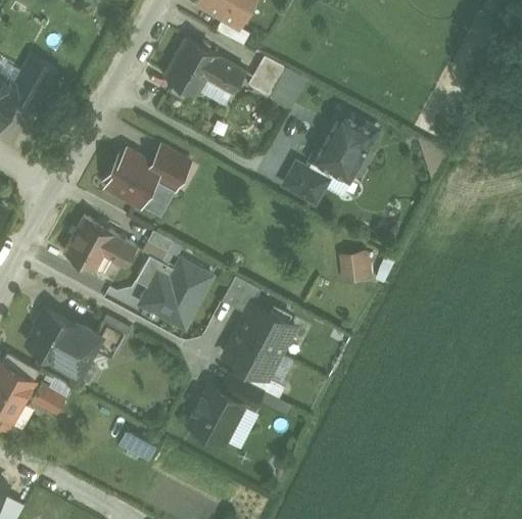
[(197,0),(195,3),(222,18),(232,25),(233,22),(245,0),(247,0),(253,3),(254,0),(197,0)]
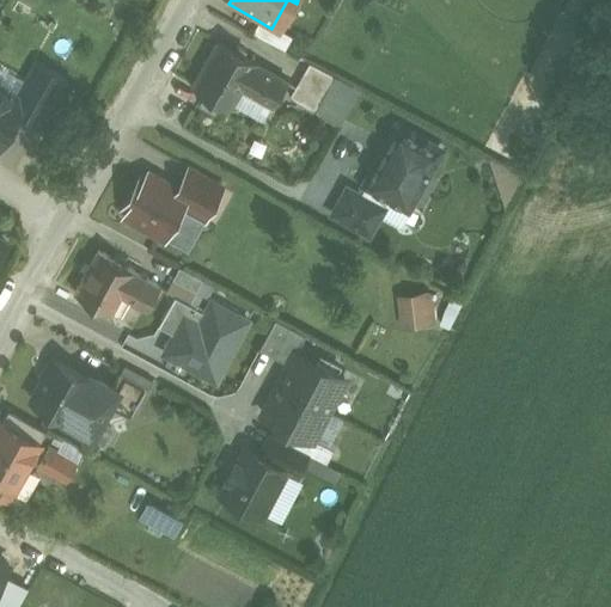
[(272,29),(260,22),(252,35),(275,47),(283,34),(273,26),(272,29)]
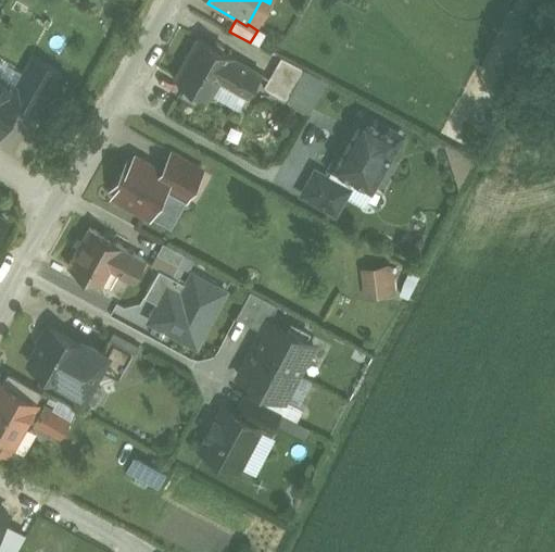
[(265,35),(257,30),(250,42),(257,47),(265,35)]
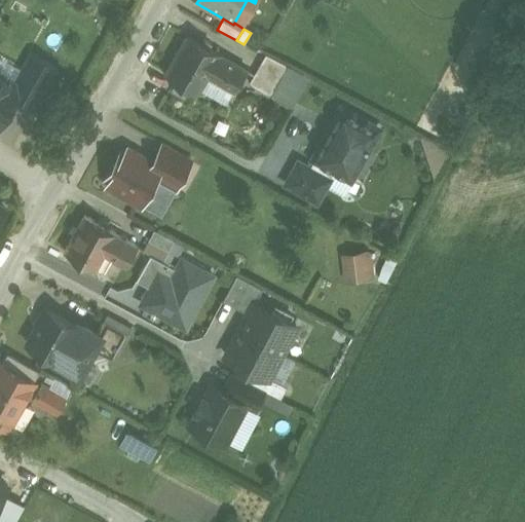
[(246,73),(186,38),(163,76),(196,96),(207,77),(233,92),(246,73)]
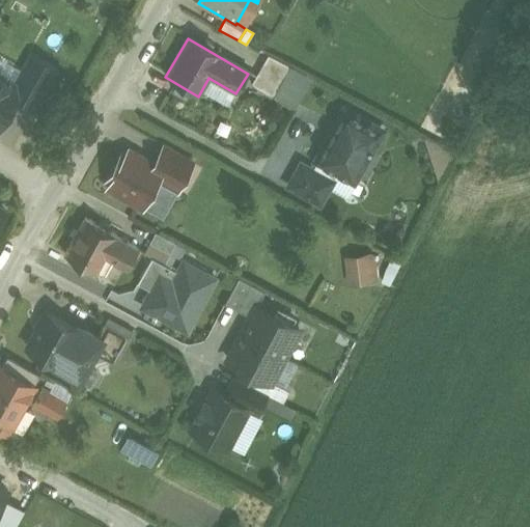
[(289,67),(268,56),(251,86),(272,99),(289,67)]
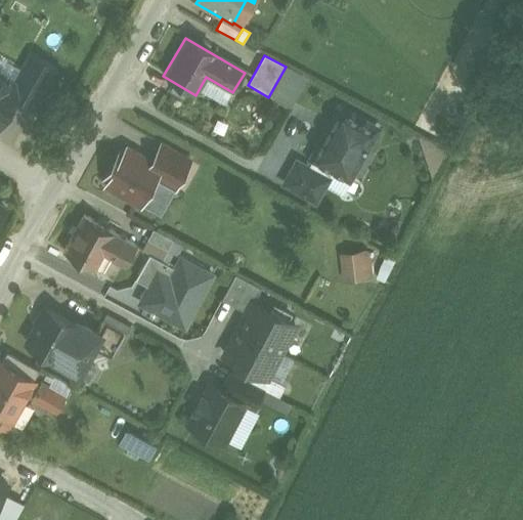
[(32,56),(14,86),(20,90),(16,97),(34,107),(55,70),(32,56)]
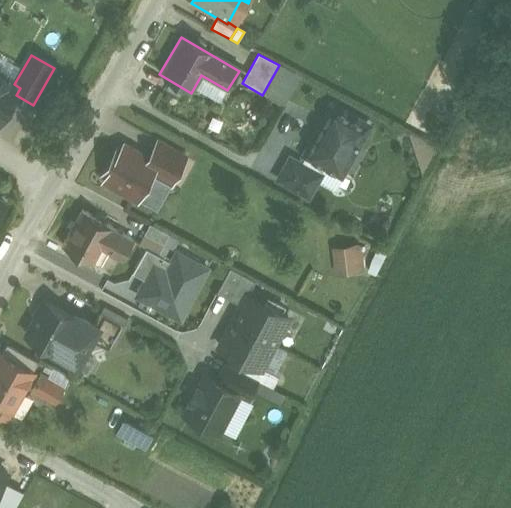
[(14,84),(0,76),(0,122),(16,95),(20,88),(14,84)]
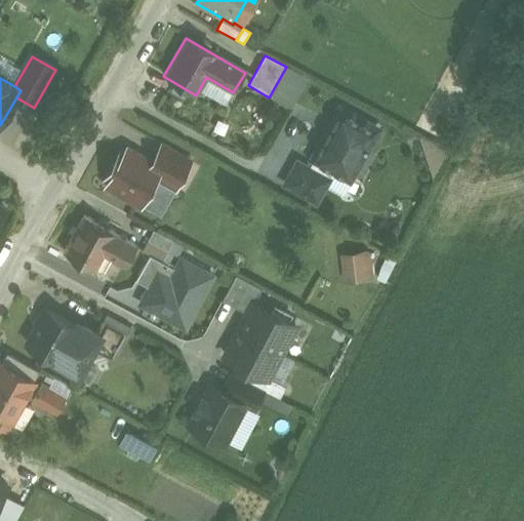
[(376,131),(340,111),(313,160),(314,161),(309,169),(328,181),(332,171),(349,181),(376,131)]
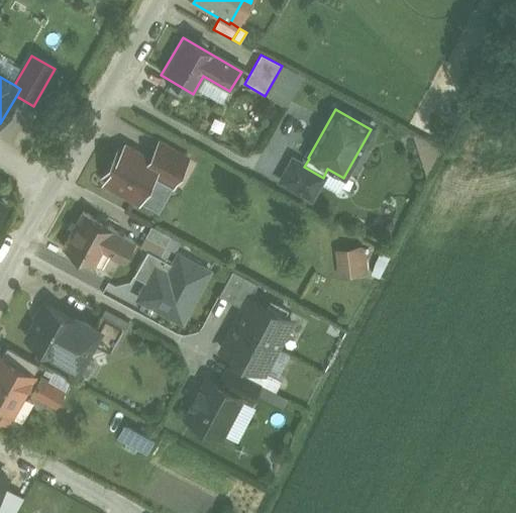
[(187,162),(159,145),(149,163),(158,168),(155,174),(174,185),(187,162)]
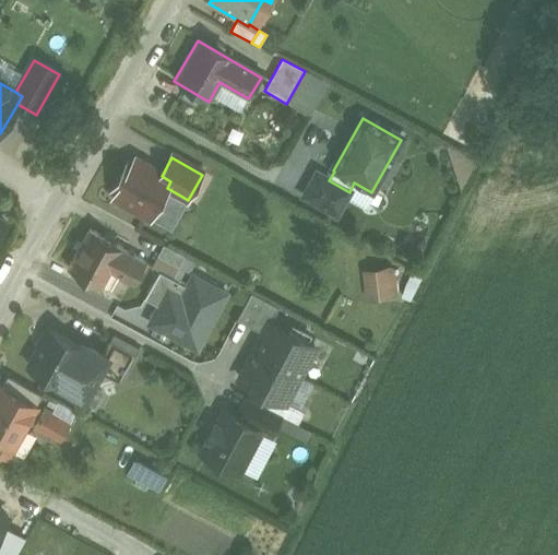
[(162,176),(134,162),(132,166),(128,164),(113,191),(117,193),(114,199),(150,219),(167,188),(170,181),(162,176)]
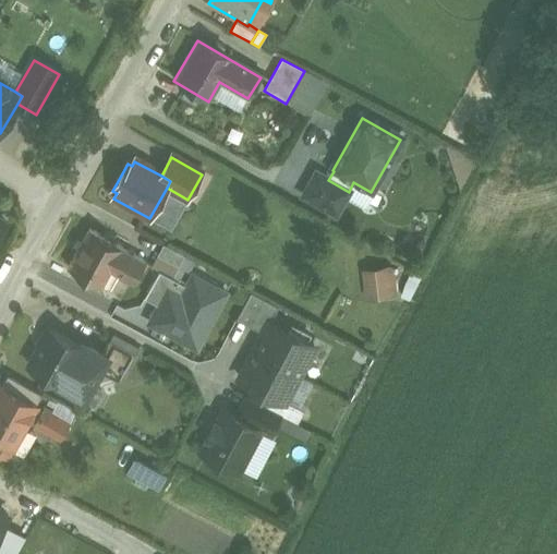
[(328,180),(316,173),(302,197),(336,216),(349,192),(328,180)]
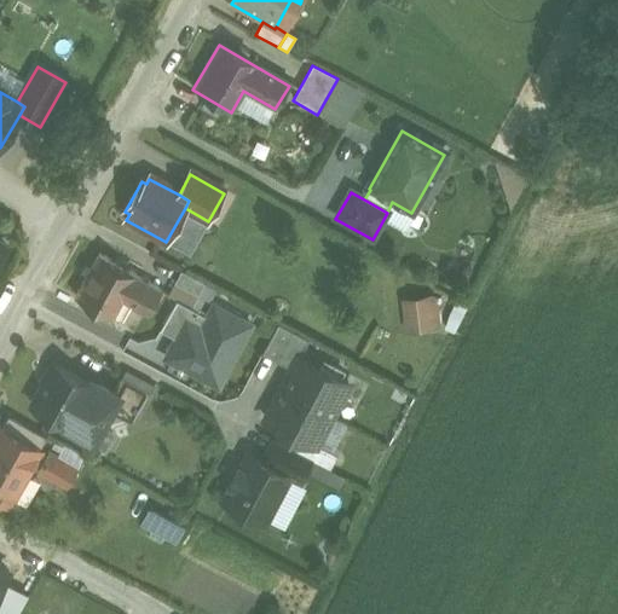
[(162,294),(99,258),(75,300),(111,320),(122,301),(149,317),(162,294)]
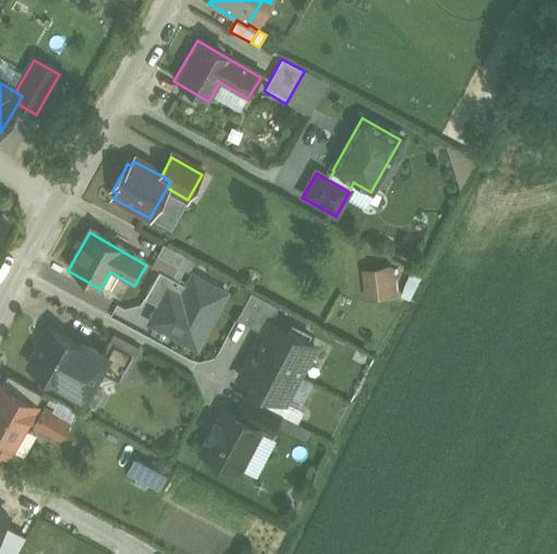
[(184,259),(162,248),(150,269),(159,274),(172,280),(184,259)]
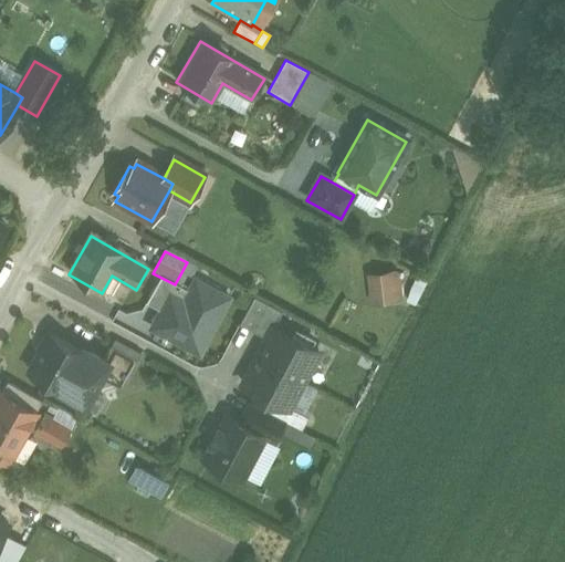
[(396,273),(363,276),(365,305),(398,303),(396,273)]
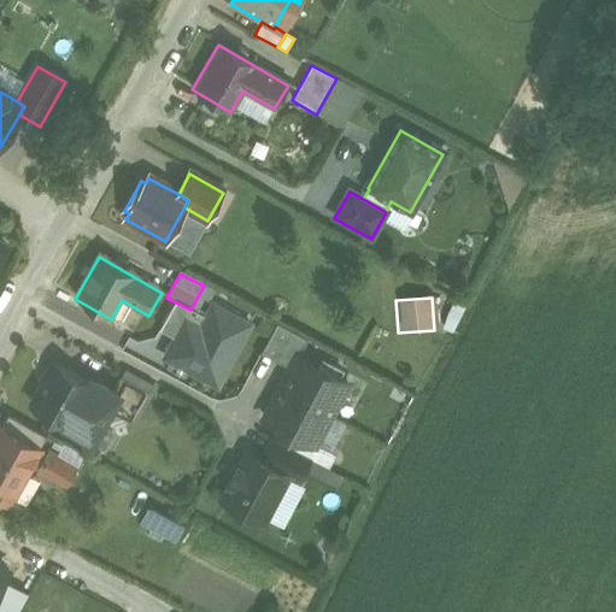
[(191,310),(176,302),(159,331),(175,340),(186,322),(200,330),(206,318),(191,310)]
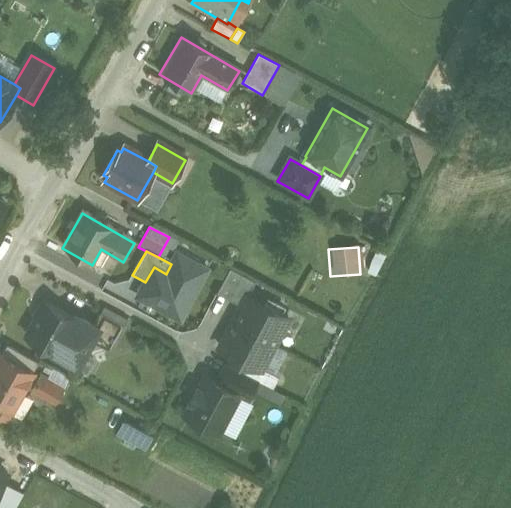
[(185,259),(181,257),(176,255),(171,264),(166,274),(154,267),(145,282),(137,298),(180,321),(207,271),(185,260),(185,259)]
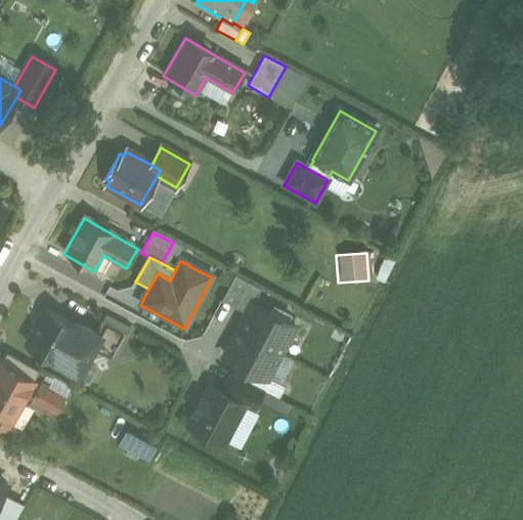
[(261,290),(235,275),(222,301),(247,314),(253,303),(254,304),(261,290)]
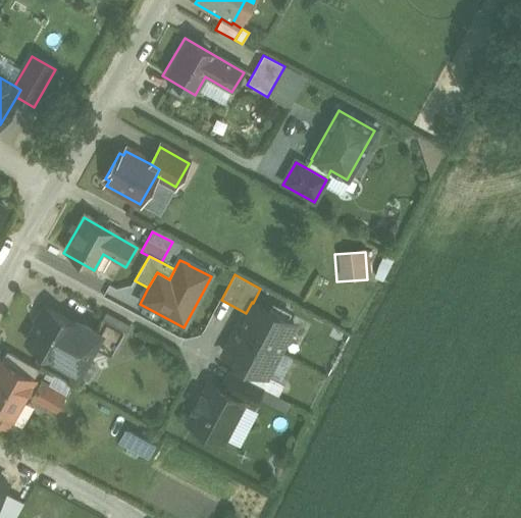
[(253,303),(252,302),(246,313),(237,330),(278,353),(293,324),(253,303)]
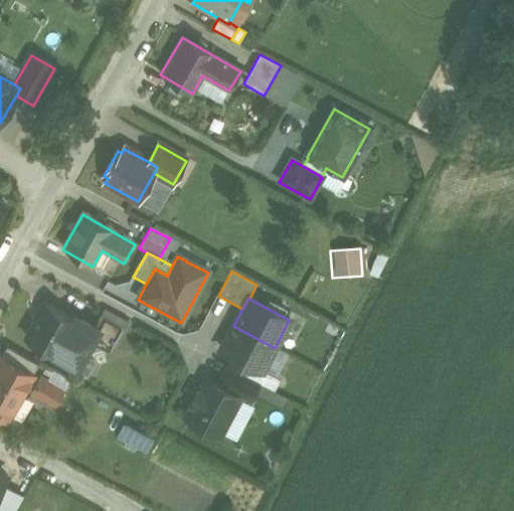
[(72,321),(48,307),(42,317),(39,315),(25,338),(72,365),(81,350),(86,352),(91,344),(87,341),(95,327),(74,316),(72,321)]
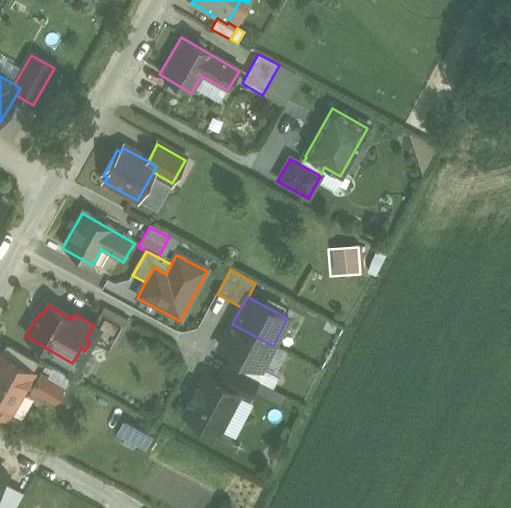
[(124,327),(100,314),(94,325),(98,328),(90,342),(109,352),(124,327)]
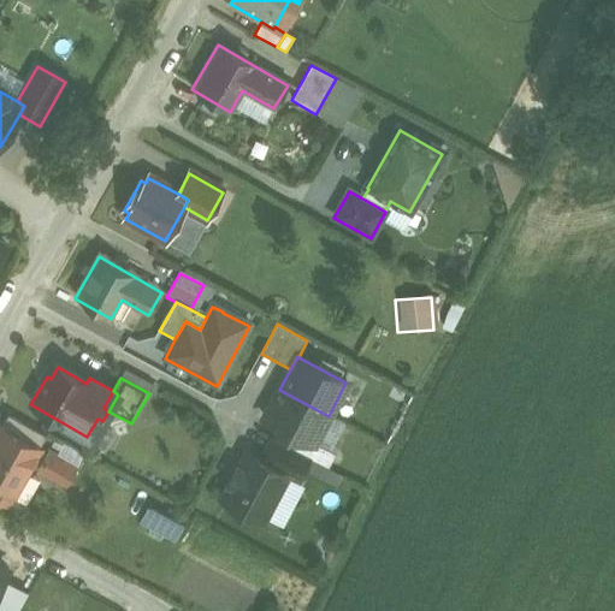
[(329,416),(279,390),(264,419),(297,437),(313,445),(329,416)]
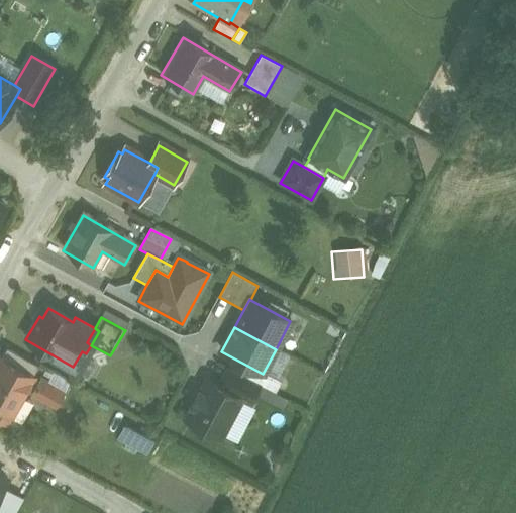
[(95,328),(87,342),(91,345),(99,331),(95,328)]
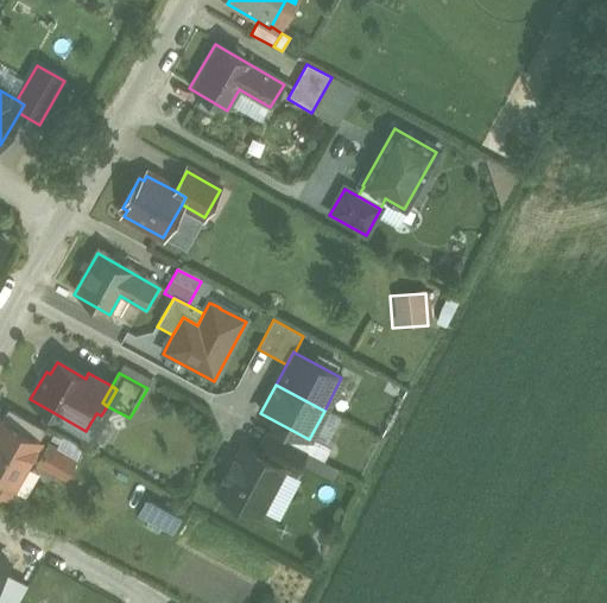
[(45,431),(8,410),(0,423),(0,431),(35,451),(45,431)]
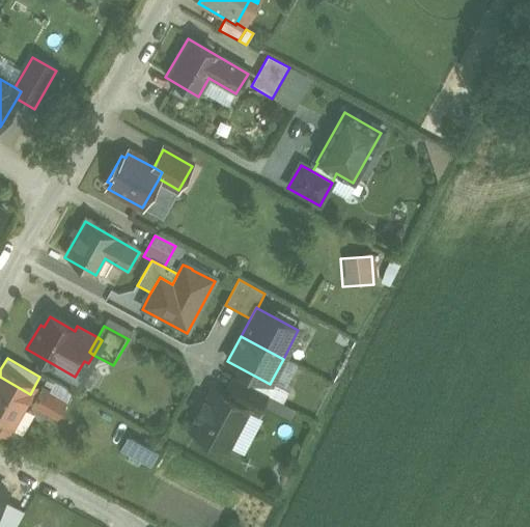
[(0,430),(7,434),(30,394),(0,377),(0,430)]
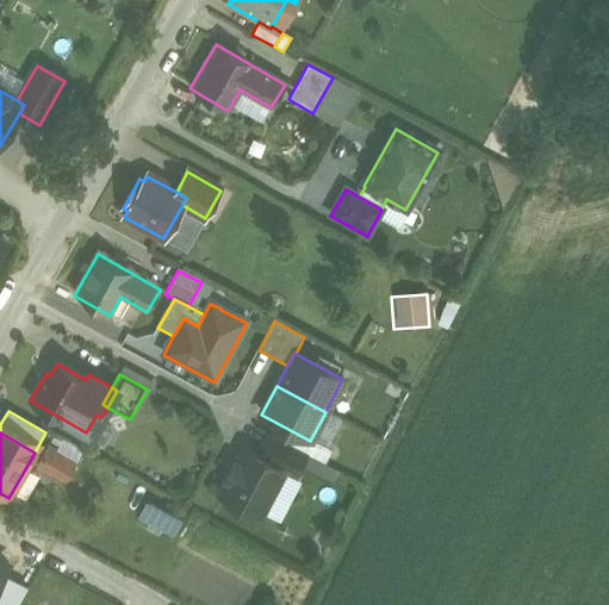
[(310,441),(294,432),(287,444),(306,455),(314,443),(310,441)]
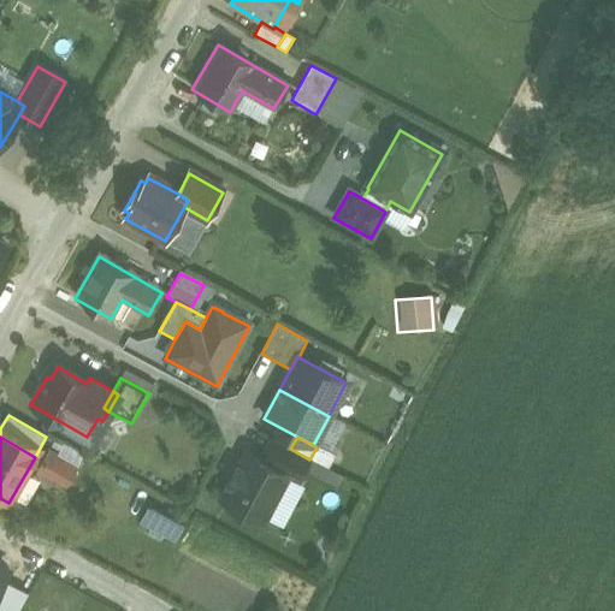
[(248,454),(240,469),(236,467),(228,484),(231,486),(223,500),(237,508),(238,515),(240,515),(252,522),(259,520),(261,521),(285,475),(297,482),(309,460),(290,449),(272,439),(260,461),(248,454)]
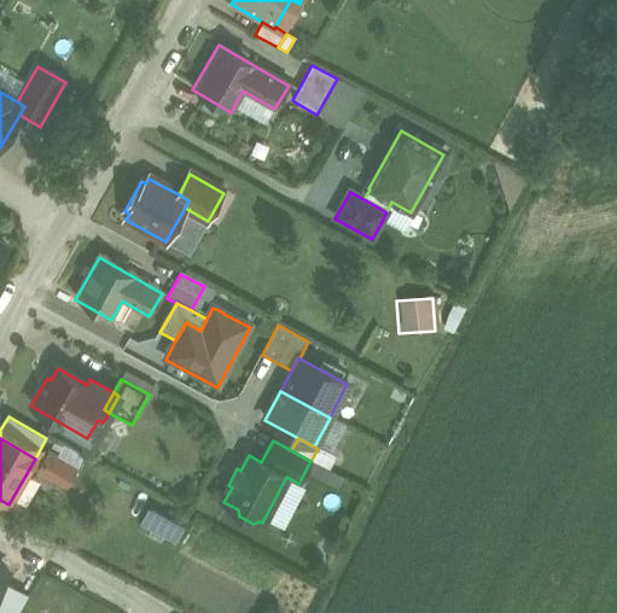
[(77,470),(48,453),(38,472),(68,489),(77,470)]
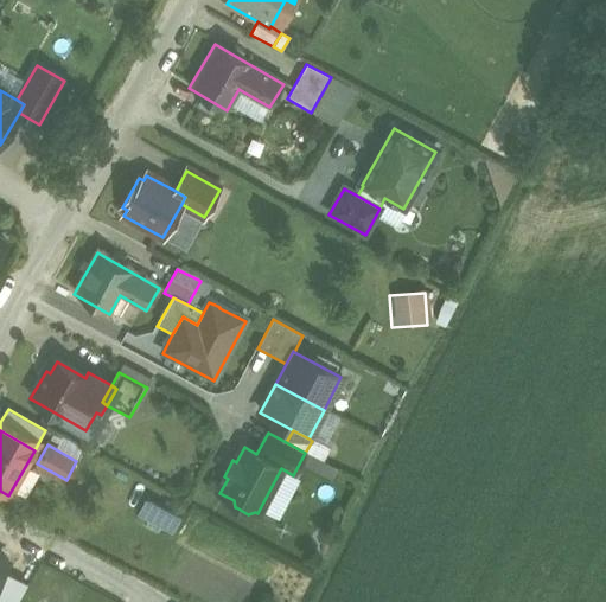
[(0,578),(4,571),(11,559),(0,554),(0,578)]
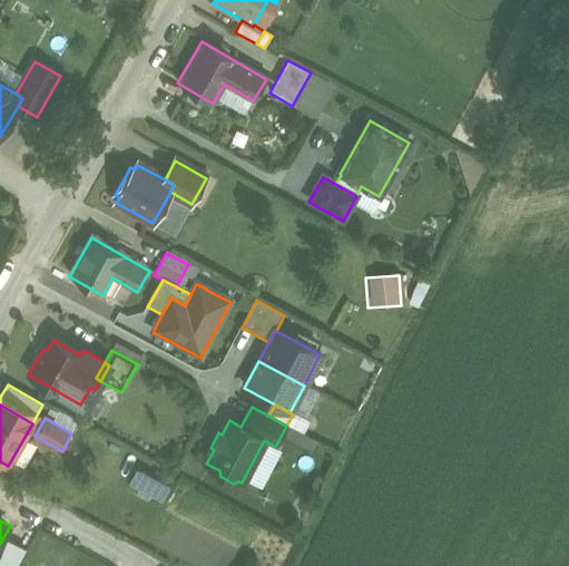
[(16,565),(26,549),(3,537),(0,544),(0,565),(16,565)]
